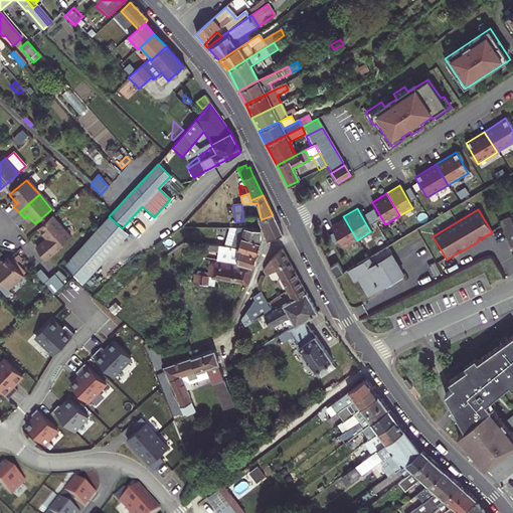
[(273,215),(262,219),(261,217),(258,218),(258,223),(266,242),(282,235),(273,215)]
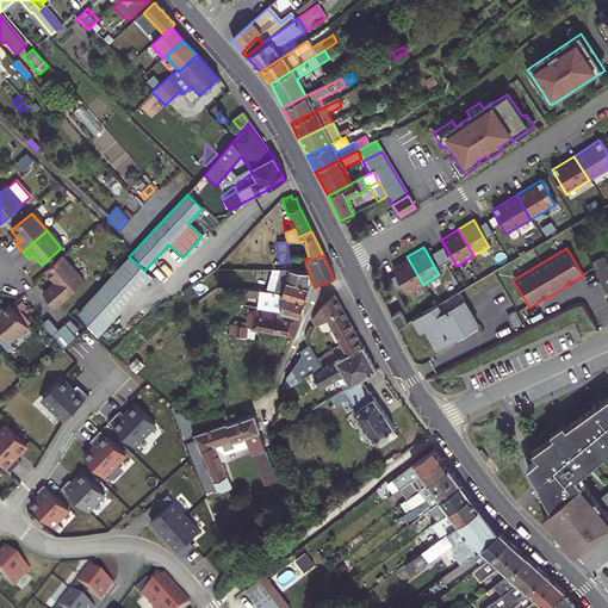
[(61,256),(44,272),(54,284),(42,296),(53,308),(82,281),(61,256)]
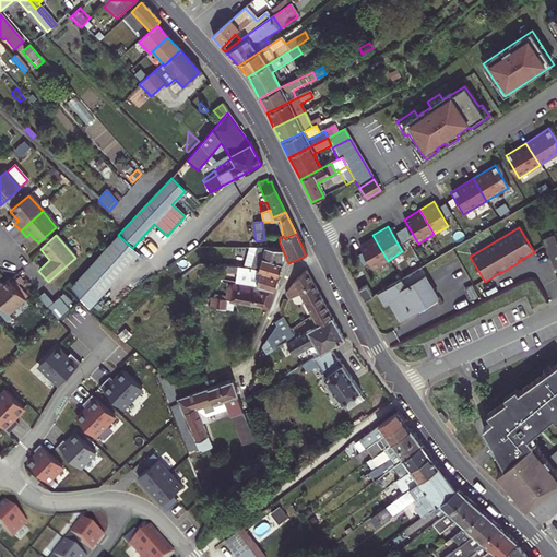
[(388,261),(372,235),(358,244),(372,269),(388,261)]
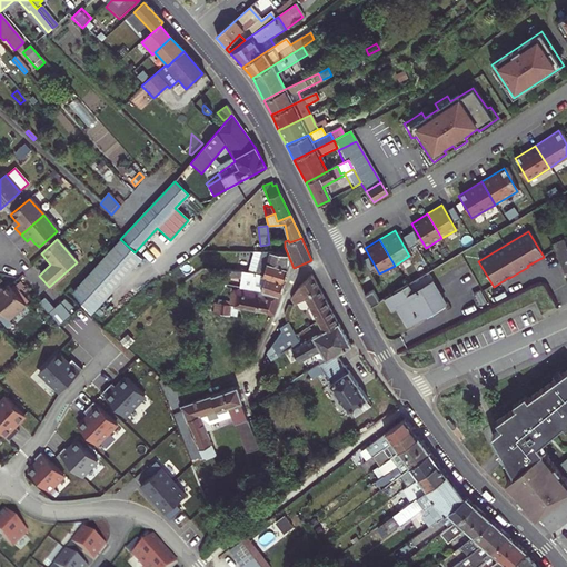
[(91,315),(141,259),(135,252),(120,240),(71,294),(91,315)]
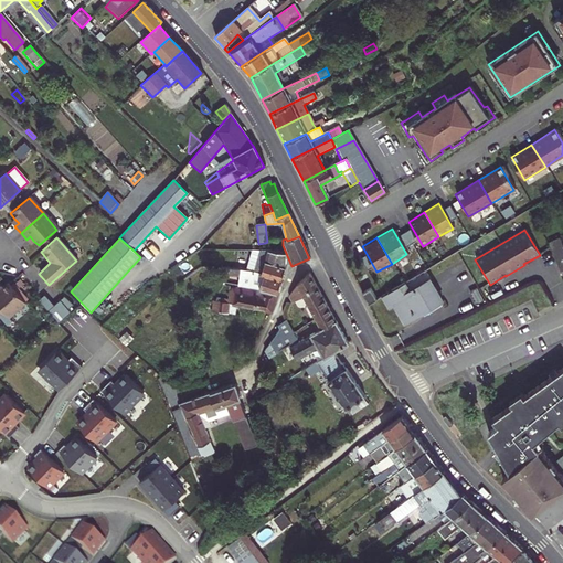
[(548,243),(562,277),(562,245),(562,246),(559,238),(548,243)]
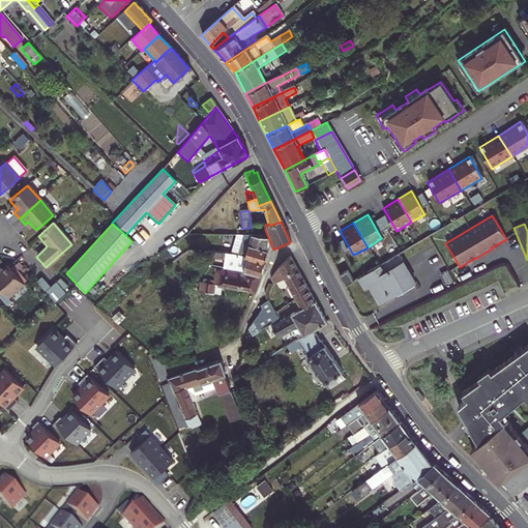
[(151,225),(140,237),(145,242),(151,225)]
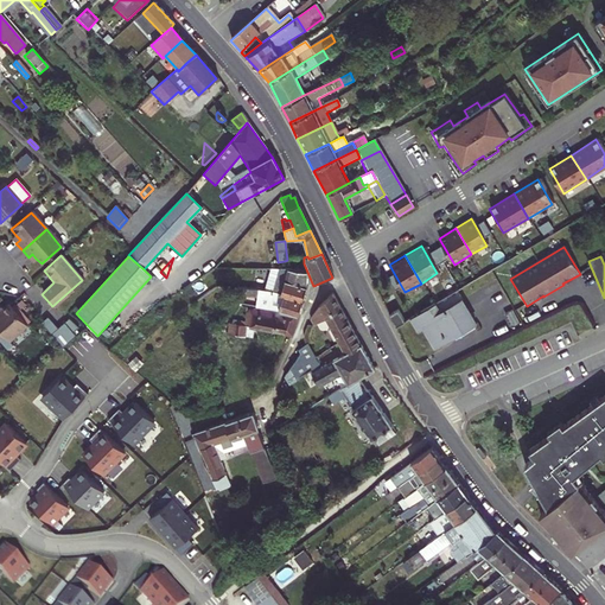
[(306,287),(306,273),(290,271),(271,271),(265,292),(273,293),(301,301),(306,287)]
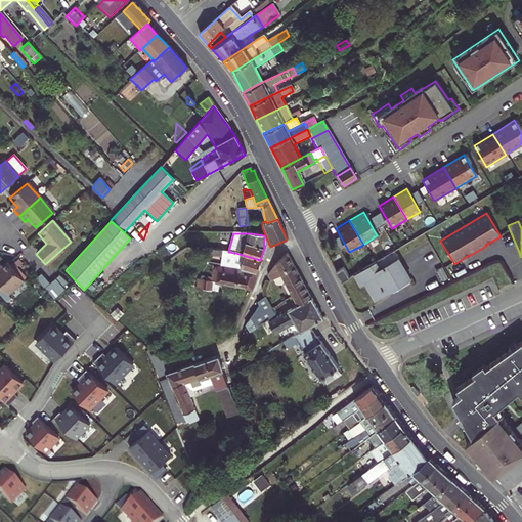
[(222,251),(221,257),(220,266),(238,269),(256,272),(260,260),(235,253),(228,252),(222,251)]
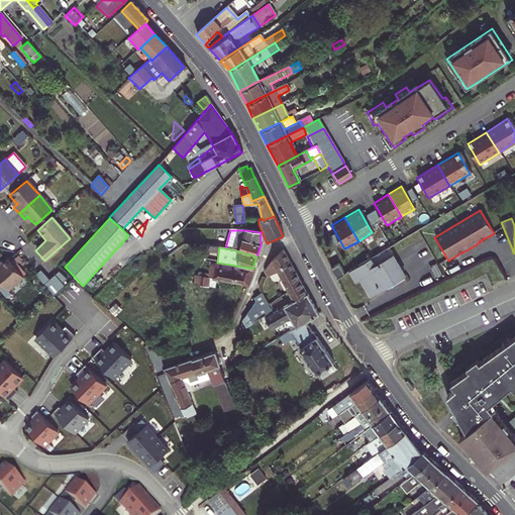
[(282,250),(271,262),(288,292),(293,302),(306,295),(282,250)]
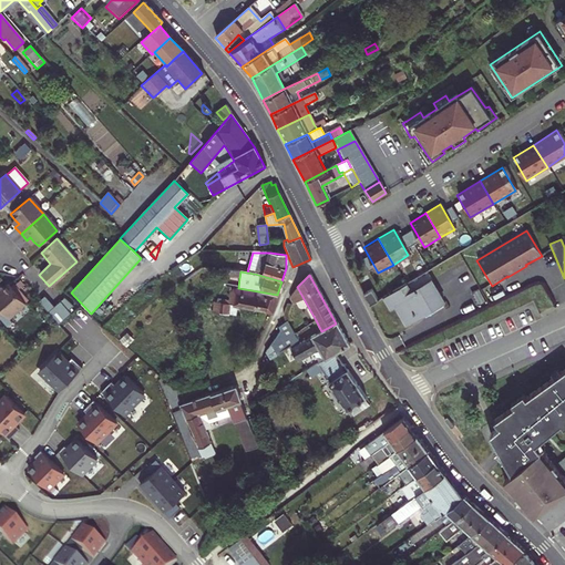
[(410,293),(406,285),(382,298),(389,309),(394,307),(406,326),(443,302),(430,281),(410,293)]
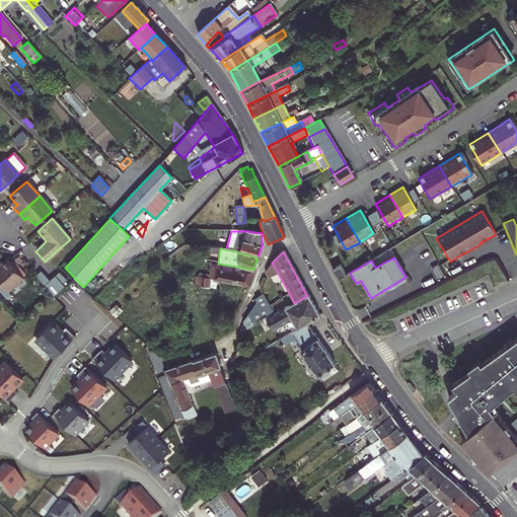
[(0,284),(7,292),(22,279),(6,261),(2,265),(0,266),(0,284)]
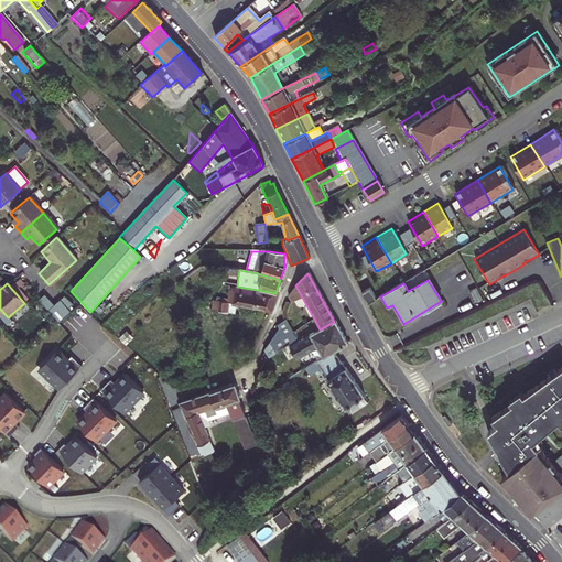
[(235,307),(270,312),(276,293),(257,290),(257,291),(234,288),(234,292),(228,292),(227,291),(226,300),(215,298),(215,301),(212,301),(211,309),(211,311),(204,310),(203,310),(201,328),(193,328),(192,344),(207,346),(225,349),(227,314),(234,315),(235,307)]
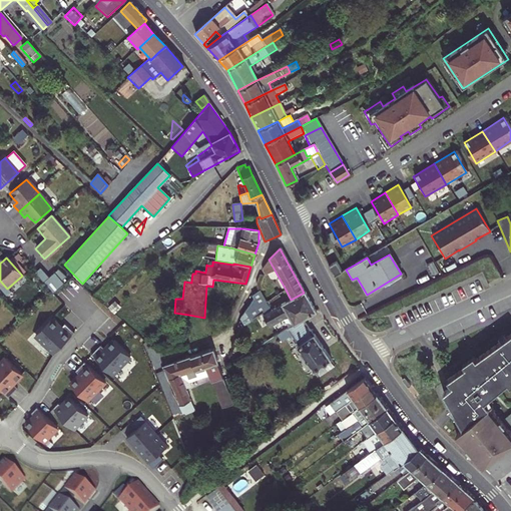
[(328,268),(334,278),(341,273),(335,264),(328,268)]
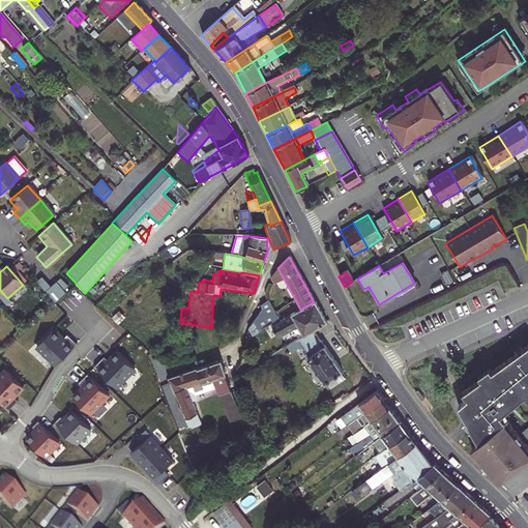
[(314,302),(300,310),(280,322),(266,301),(259,305),(261,309),(253,322),(248,330),(253,341),(258,338),(265,333),(268,339),(275,334),(277,339),(298,327),(299,329),(302,336),(313,330),(326,322),(314,302)]
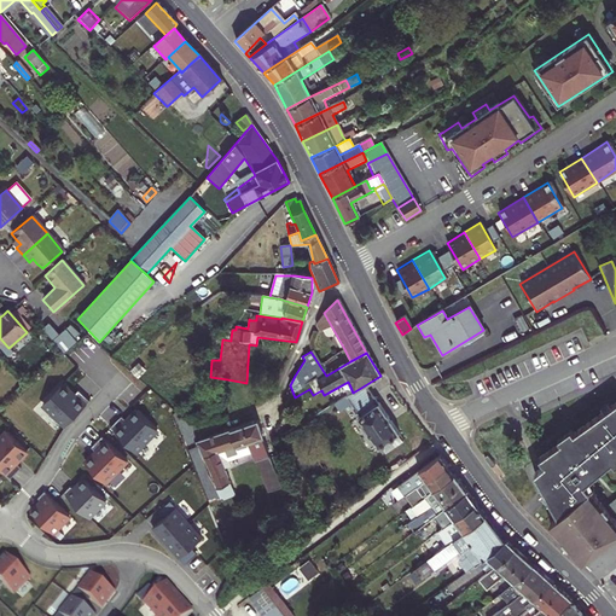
[(143,361),(139,358),(132,365),(135,368),(143,361)]
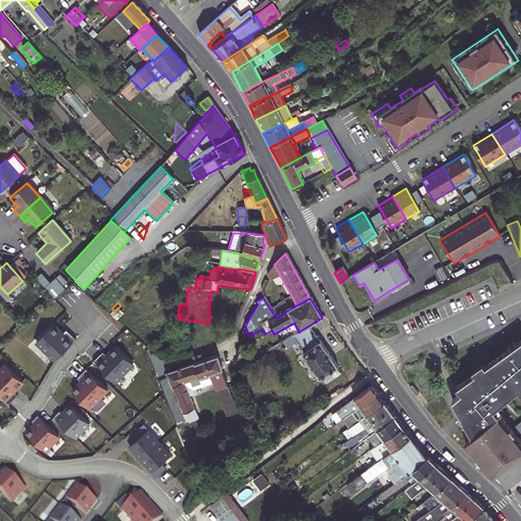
[(126,311),(121,305),(114,312),(120,316),(126,311)]
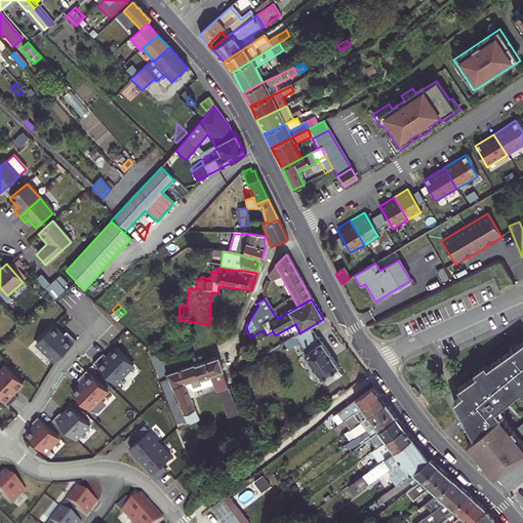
[(275,335),(277,337),(296,326),(295,324),(275,335)]
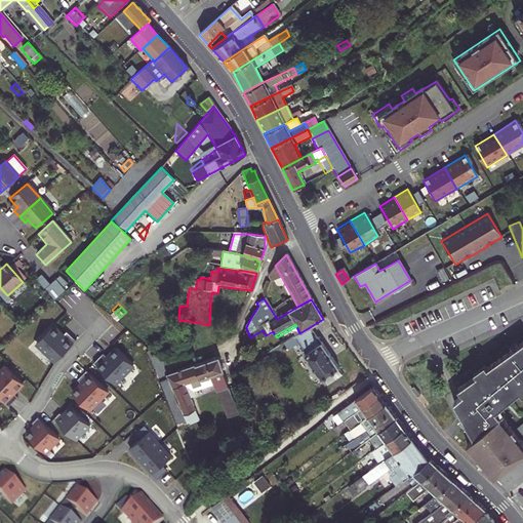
[(299,333),(293,337),(305,354),(303,356),(320,381),(322,380),(338,369),(310,327),(299,333)]
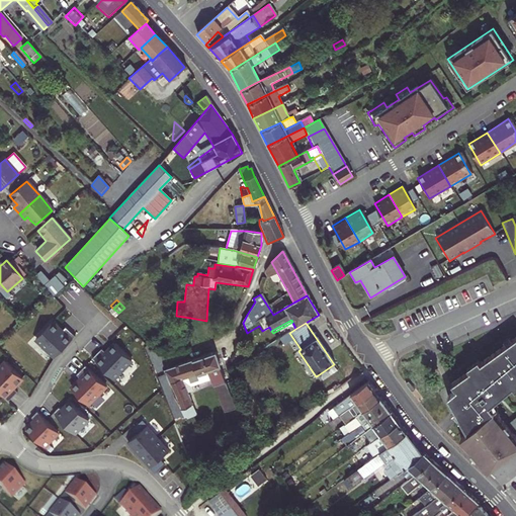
[(70,342),(52,324),(34,341),(53,359),(70,342)]
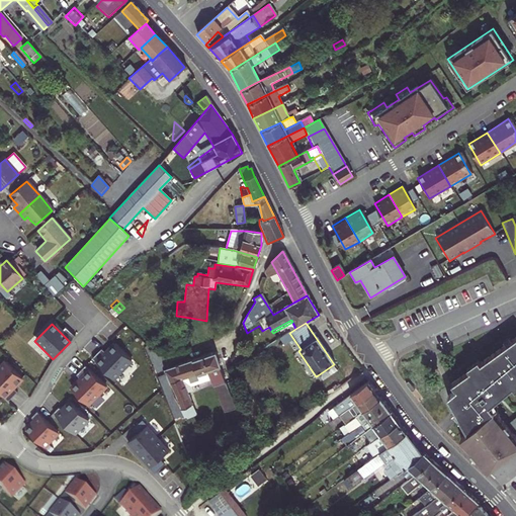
[(252,330),(254,335),(262,331),(259,326),(252,330)]
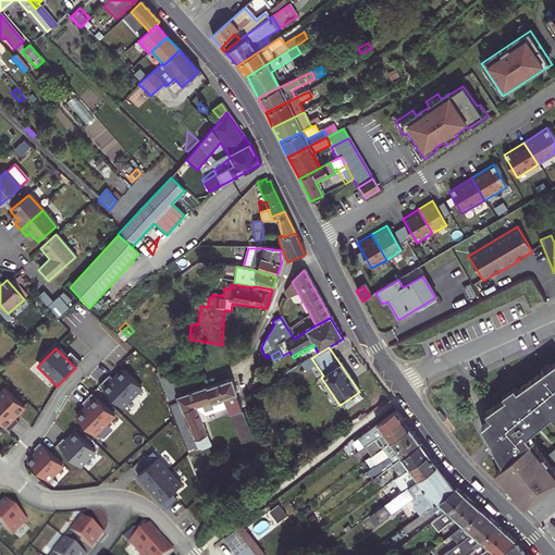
[(224,367),(223,356),(198,359),(199,370),(224,367)]
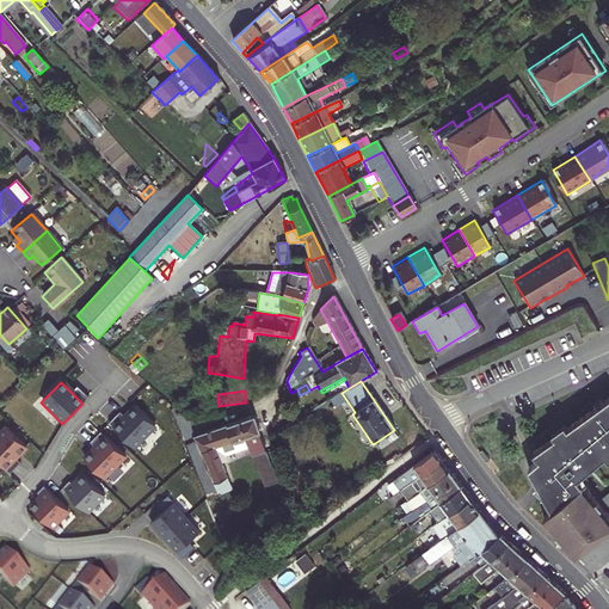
[(527,468),(552,510),(582,486),(577,479),(588,471),(603,460),(607,462),(608,460),(608,398),(567,430),(565,425),(552,435),(554,438),(533,453),(539,460),(527,468)]
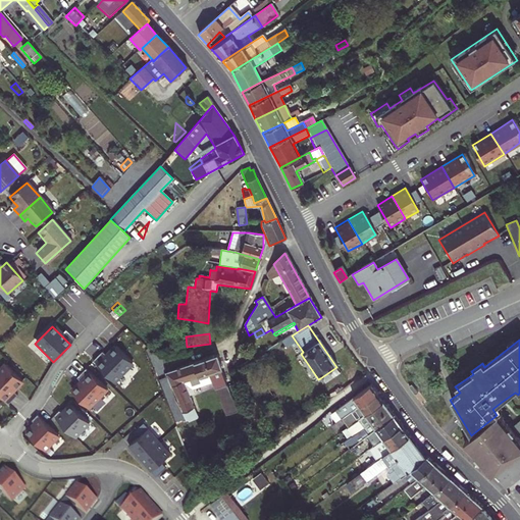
[(112,381),(131,364),(109,343),(101,351),(104,354),(94,364),(112,381)]
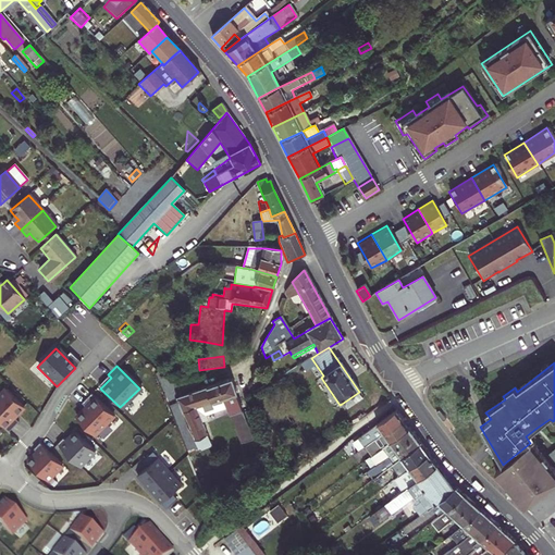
[(236,395),(231,379),(175,398),(179,408),(183,419),(192,442),(206,436),(202,427),(199,416),(196,408),(223,399),(236,435),(230,438),(233,446),(254,439),(235,395),(236,395)]
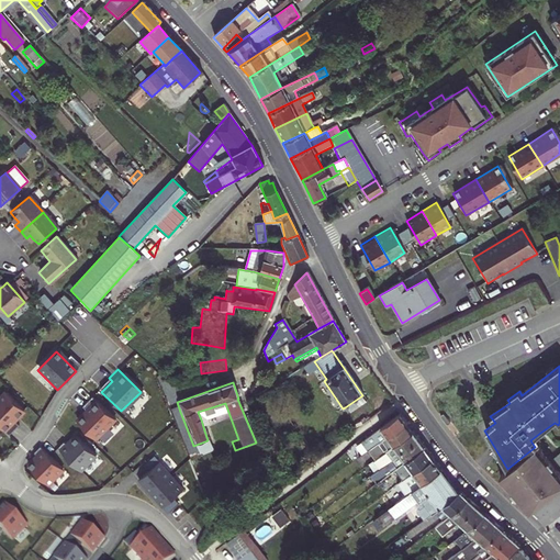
[(25,413),(4,394),(0,399),(0,428),(6,434),(25,413)]
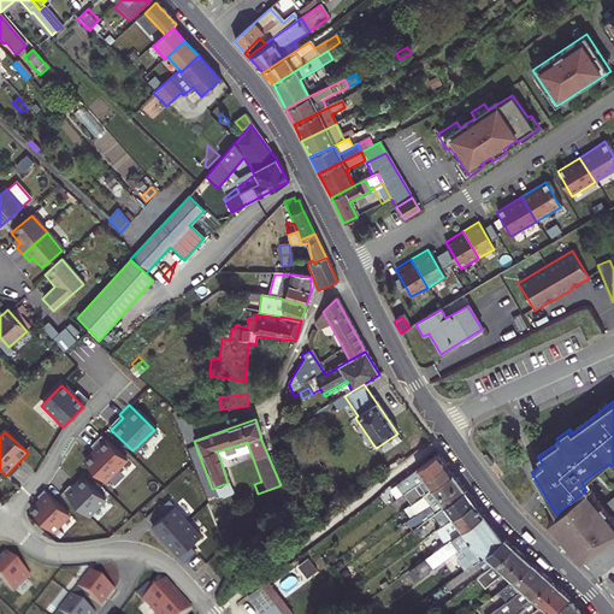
[(397,434),(378,447),(383,454),(402,441),(397,434)]
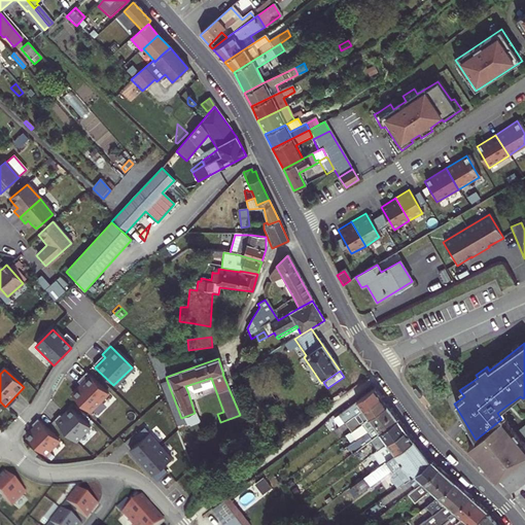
[(90,413),(107,394),(85,373),(78,381),(81,384),(71,394),(90,413)]
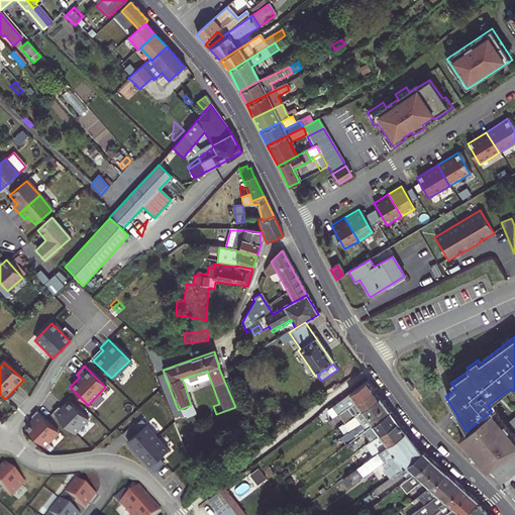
[(182,379),(185,386),(187,386),(209,378),(207,371),(182,379)]
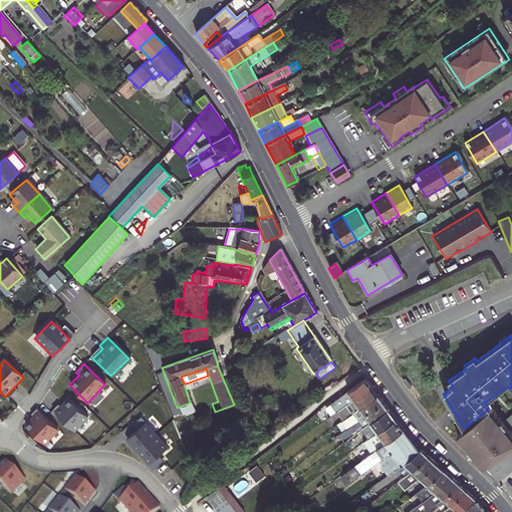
[(346,405),(347,405),(370,388),(364,378),(329,405),(335,413),(346,405)]
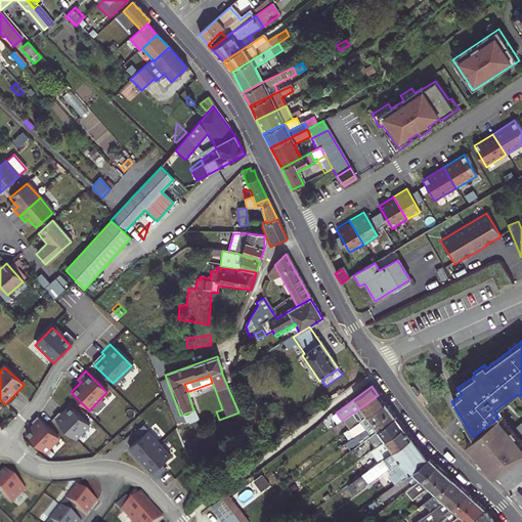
[(357,418),(360,421),(384,403),(378,395),(354,412),(357,418)]
